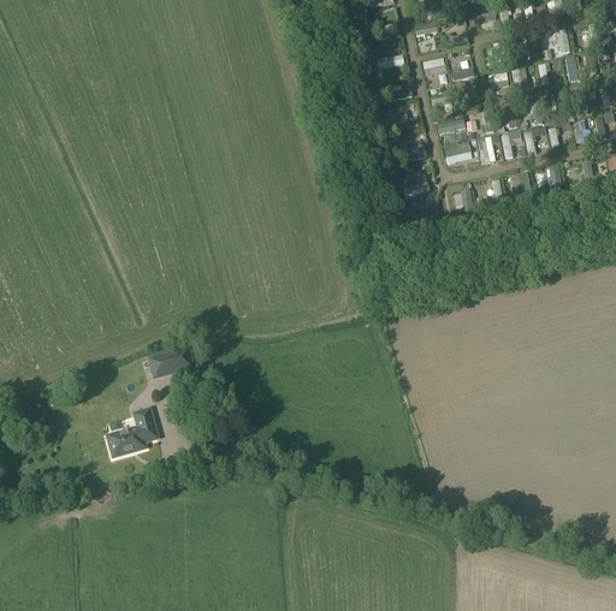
[(522,0),(525,18),(532,17),(531,6),(534,6),(533,0),(529,0),(522,0)]
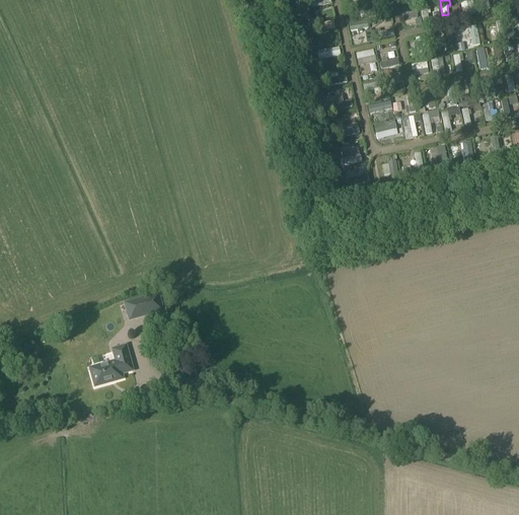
[(460,0),(462,11),(468,10),(467,0),(460,0)]
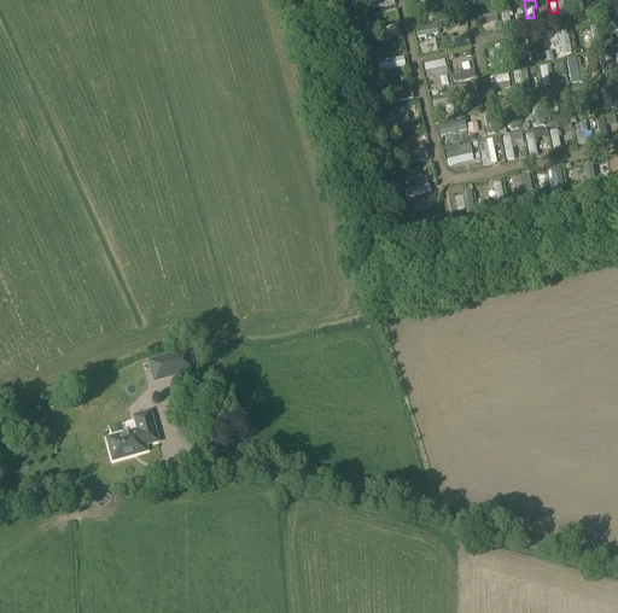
[(583,9),(582,0),(572,0),(575,10),(583,9)]
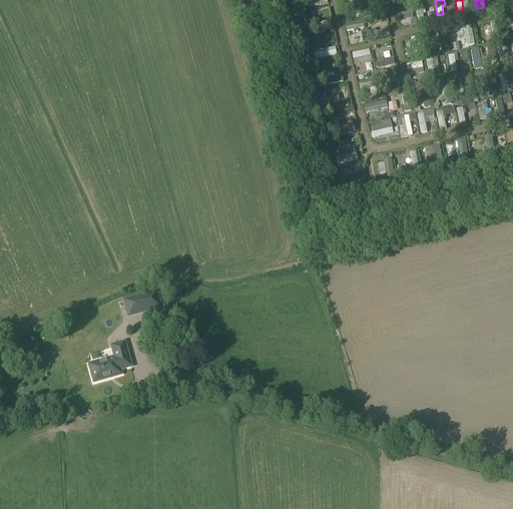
[(363,7),(364,14),(385,10),(384,3),(363,7)]
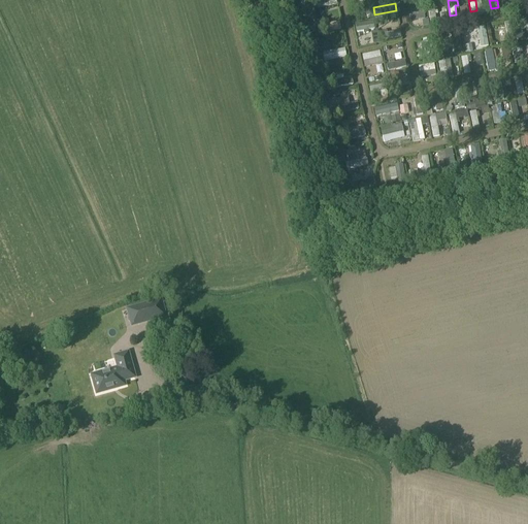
[(424,11),(423,3),(409,5),(410,13),(424,11)]
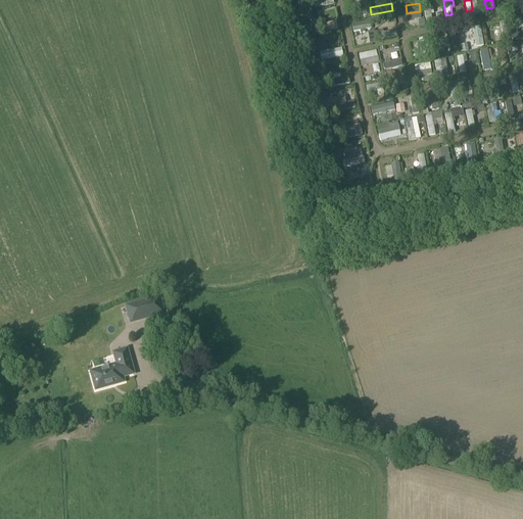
[(431,10),(433,10),(432,4),(424,6),(426,20),(433,19),(431,10)]
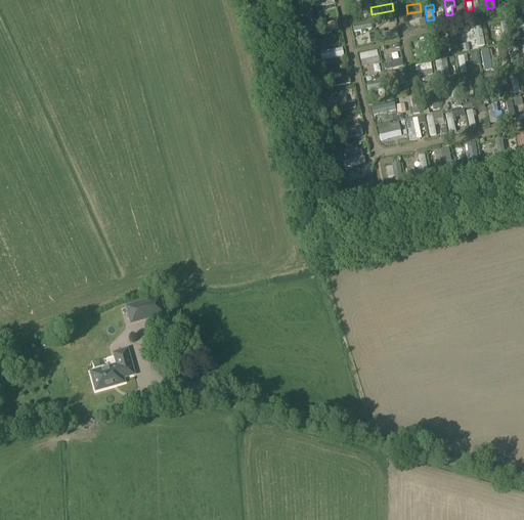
[(315,30),(338,26),(337,18),(324,20),(314,23),(315,30)]
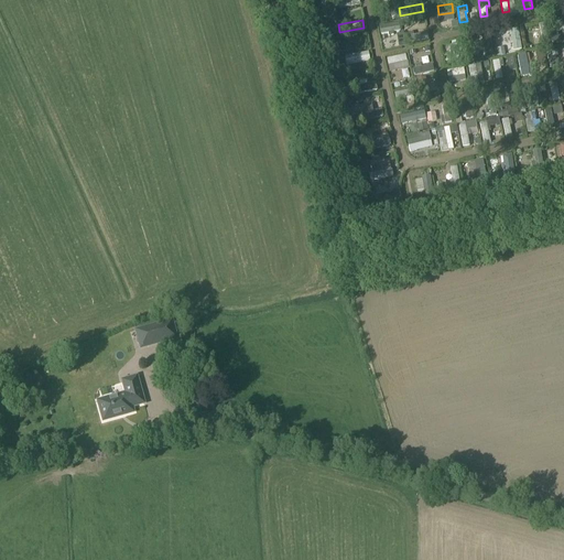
[(400,27),(399,20),(379,23),(381,31),(400,27)]
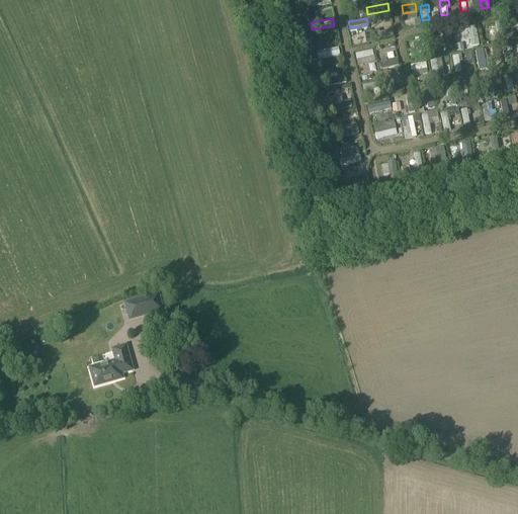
[(498,30),(495,30),(497,38),(505,36),(501,18),(495,19),(498,30)]
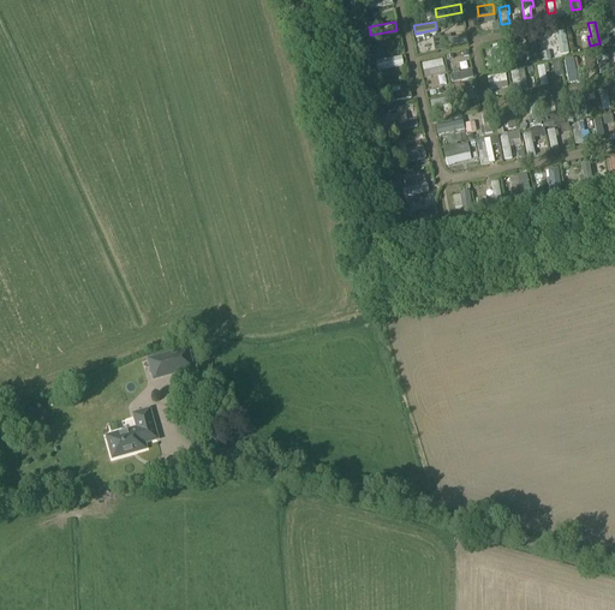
[(560,42),(556,42),(557,48),(561,48),(562,55),(569,54),(565,28),(557,29),(560,42)]
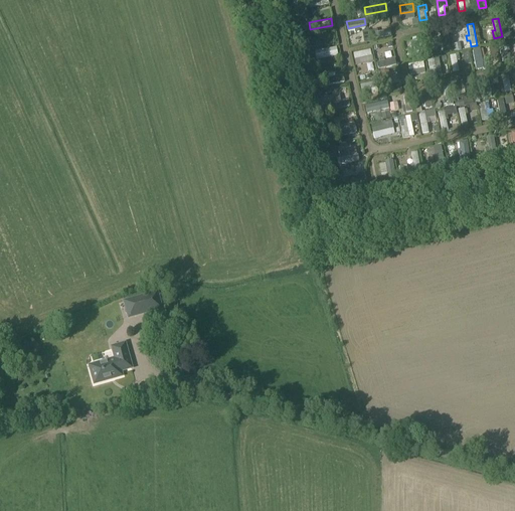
[(370,30),(371,36),(390,33),(390,27),(370,30)]
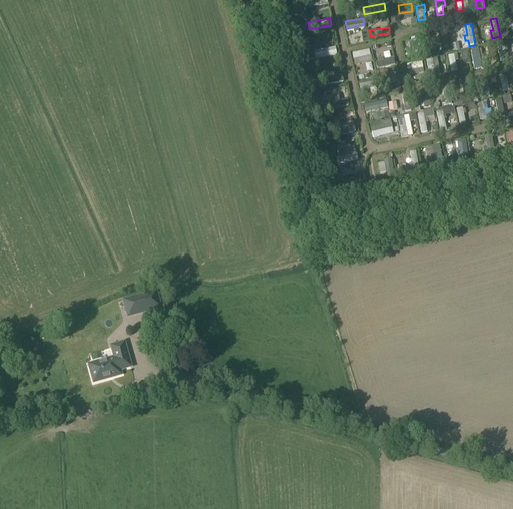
[(445,27),(437,29),(441,50),(448,48),(445,27)]
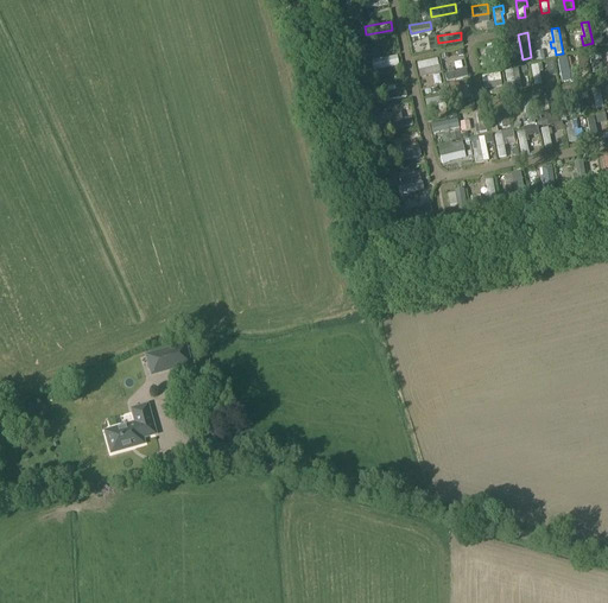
[(489,49),(486,49),(487,56),(491,56),(492,61),(499,59),(494,40),(488,42),(486,43),(487,48),(489,46),(489,49)]
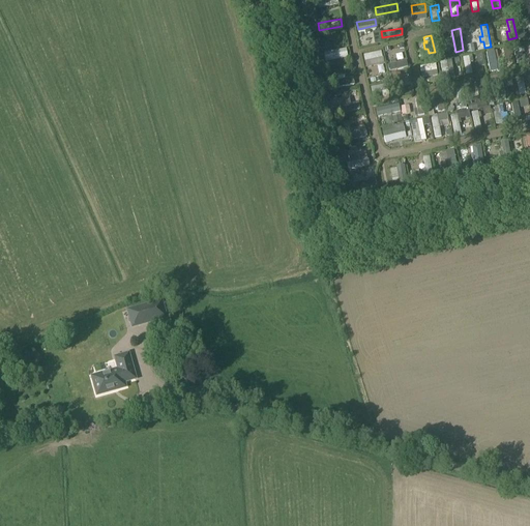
[(383,53),(395,51),(394,38),(381,40),(383,53)]
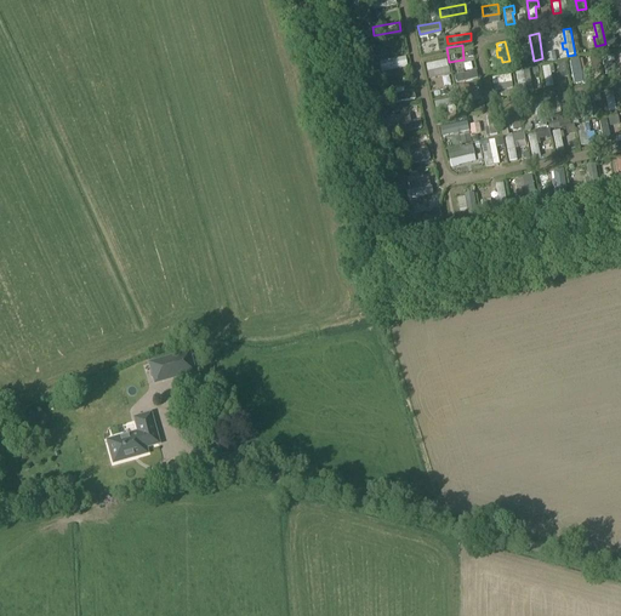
[(375,52),(376,60),(400,55),(399,47),(375,52)]
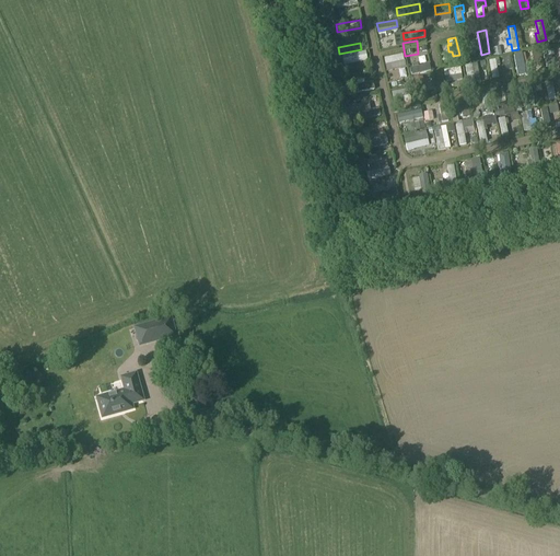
[(549,44),(541,46),(546,64),(553,62),(550,51),(553,51),(552,46),(549,47),(549,44)]
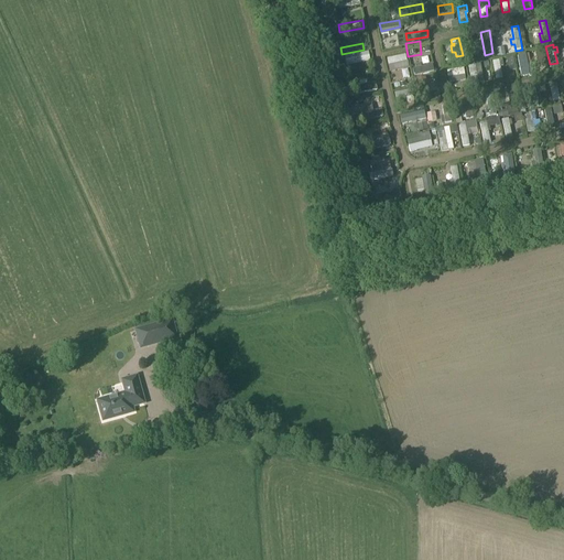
[(535,49),(537,56),(544,55),(543,46),(535,49)]
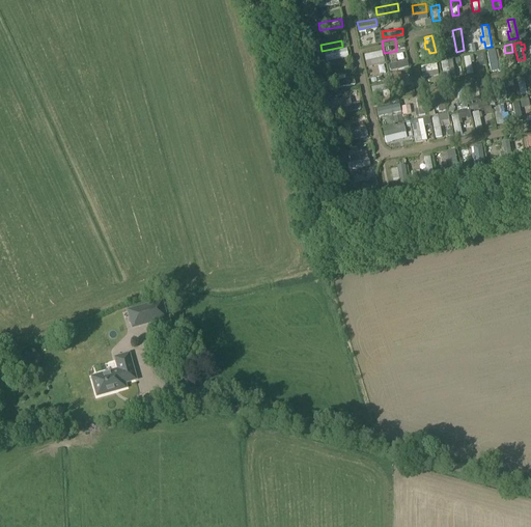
[(347,53),(346,47),(324,51),(326,57),(347,53)]
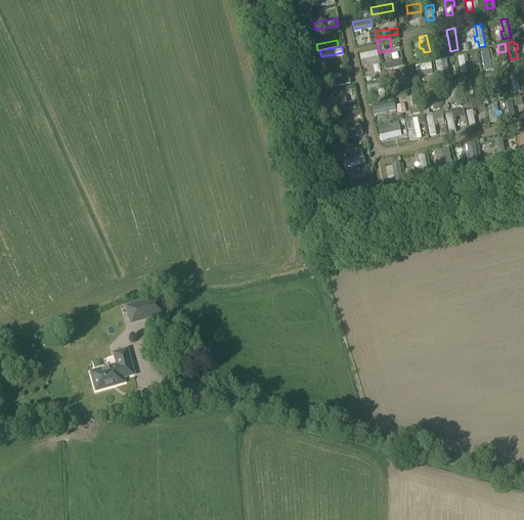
[(487,46),(479,48),(483,69),(491,67),(487,46)]
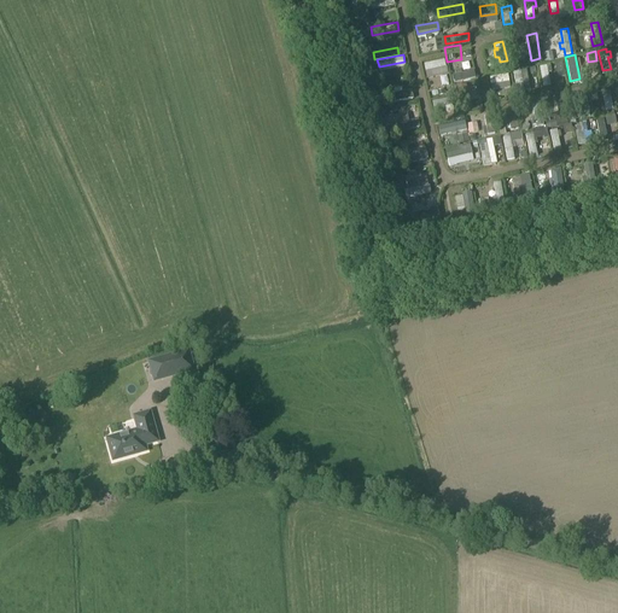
[(444,57),(424,62),(426,75),(448,70),(447,63),(445,64),(444,57)]
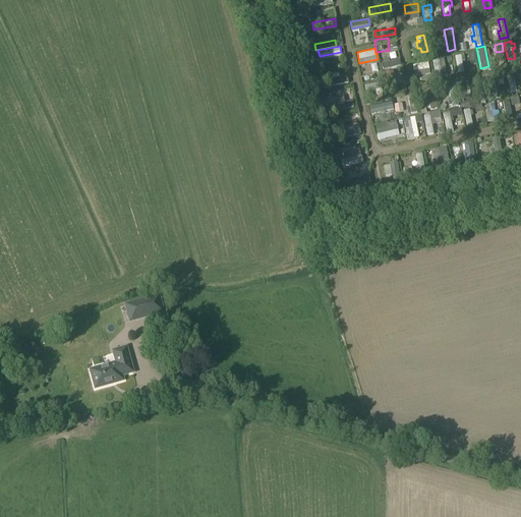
[(457,53),(452,54),(452,58),(455,71),(461,70),(459,60),(462,59),(461,53),(458,54),(457,53)]
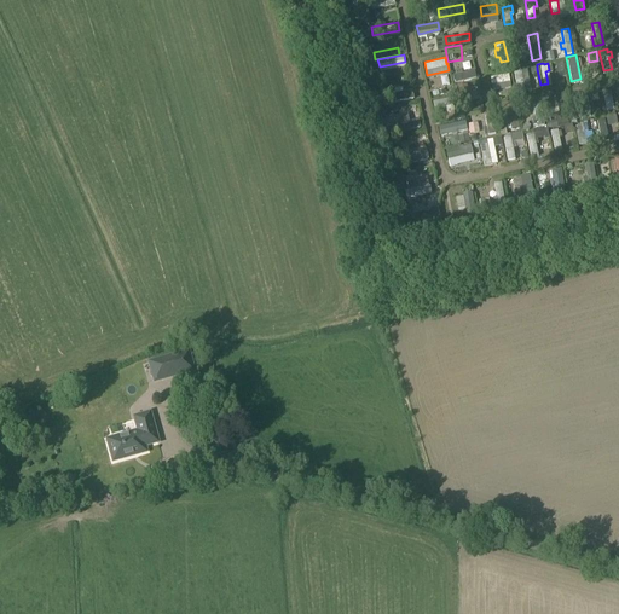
[(456,71),(452,73),(455,80),(475,75),(474,68),(462,70),(462,67),(456,68),(456,71)]
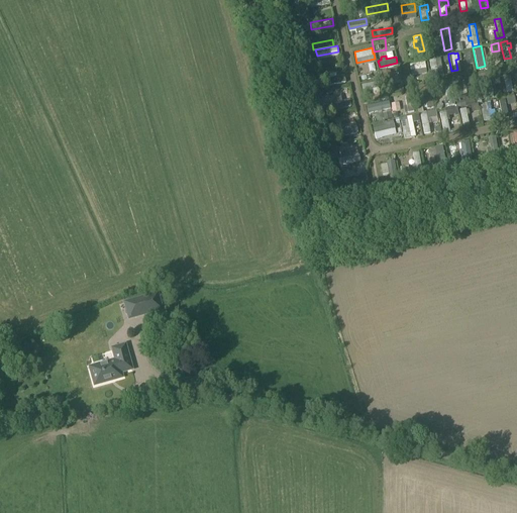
[(429,58),(432,75),(443,73),(440,56),(429,58)]
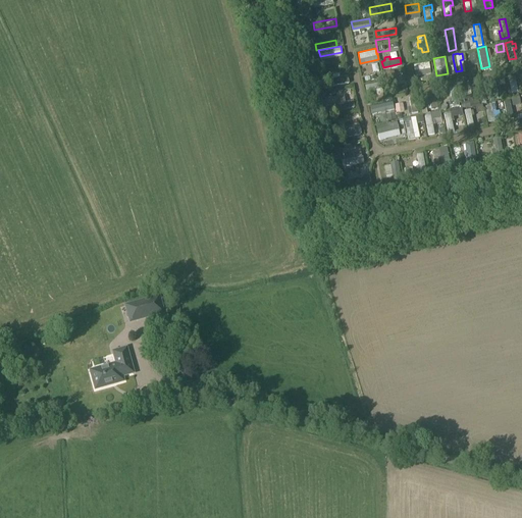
[(429,60),(413,62),(415,73),(430,71),(429,60)]
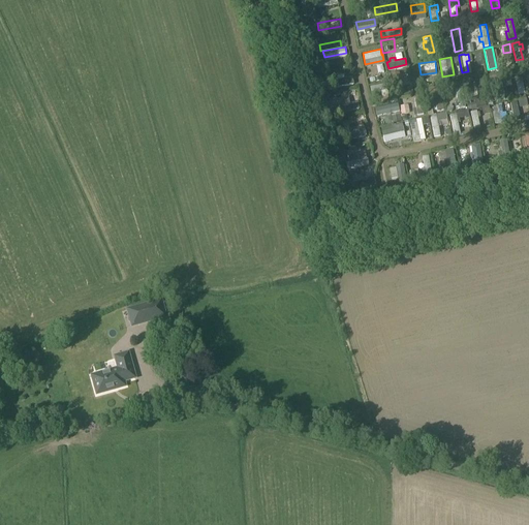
[(399,70),(390,71),(394,88),(402,87),(399,70)]
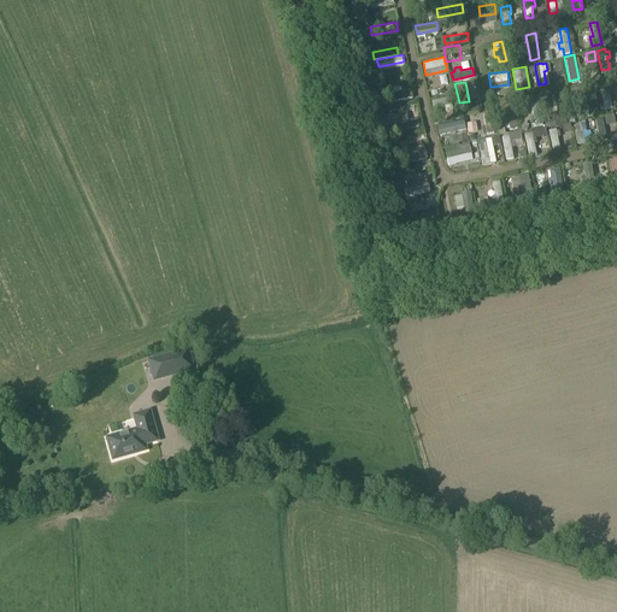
[(385,92),(386,100),(412,95),(411,87),(401,89),(394,90),(385,92)]
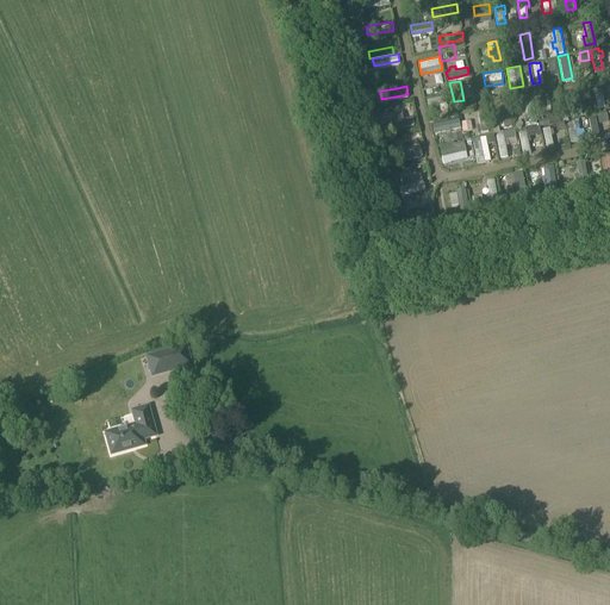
[(602,87),(595,89),(598,106),(605,105),(602,87)]
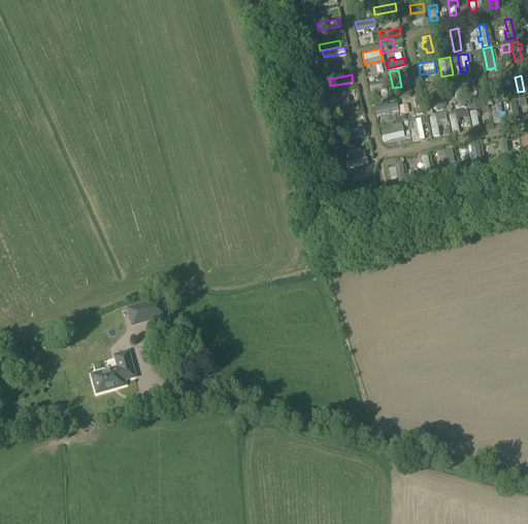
[(504,96),(500,79),(494,80),(497,97),(504,96)]
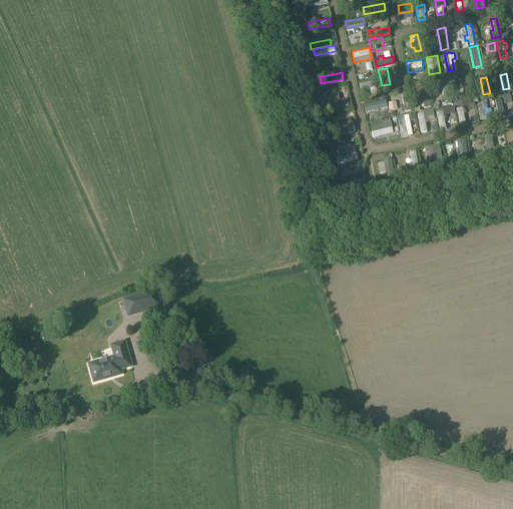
[(377,84),(376,78),(359,82),(360,88),(377,84)]
